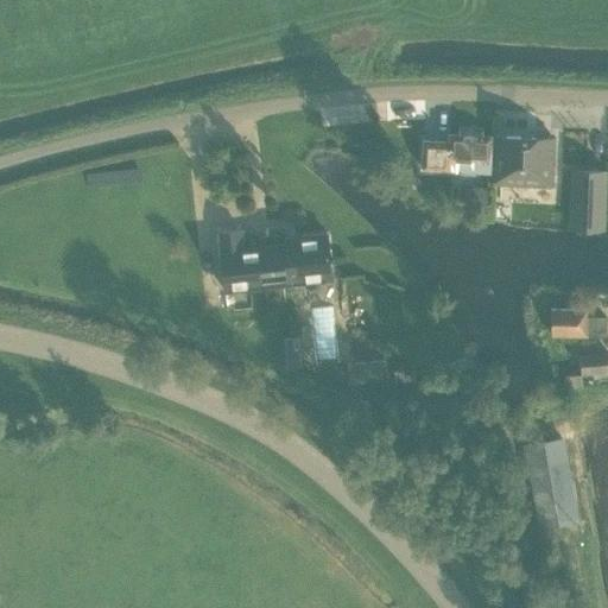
[(491,135),(448,133),(448,141),(422,140),(420,169),(449,170),(450,158),(475,159),(474,171),(488,172),(491,135)]
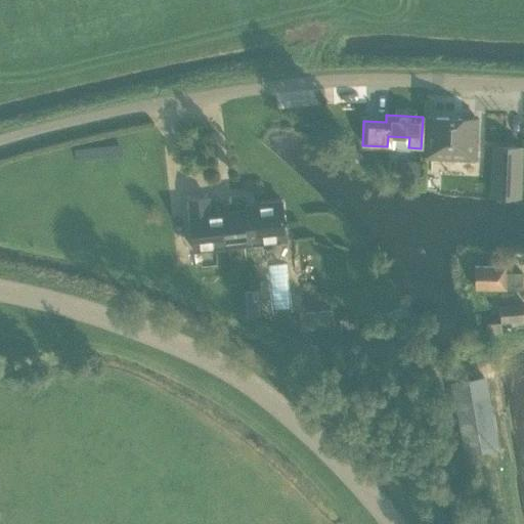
[(425,116),(425,117),(423,138),(422,158),(475,161),(478,119),(425,116)]
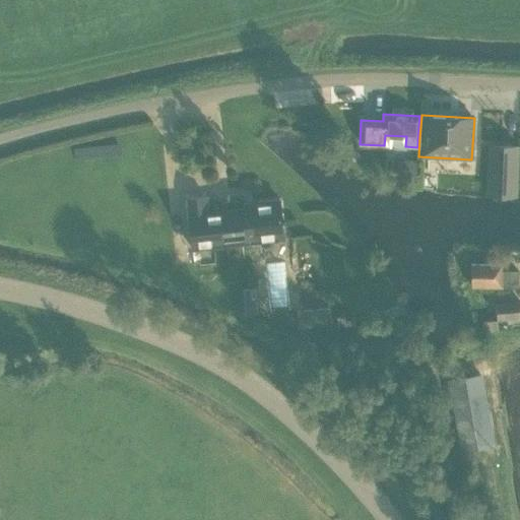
[(490,145),(488,193),(516,195),(518,146),(490,145)]
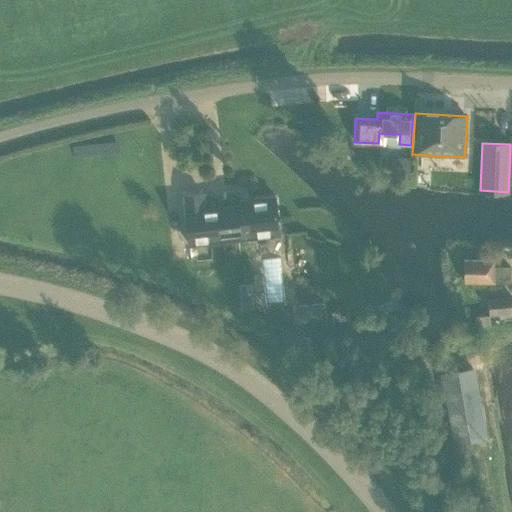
[(205,206),(203,192),(183,194),(189,243),(254,236),(253,221),(278,219),(275,195),(237,199),(238,202),(205,206)]
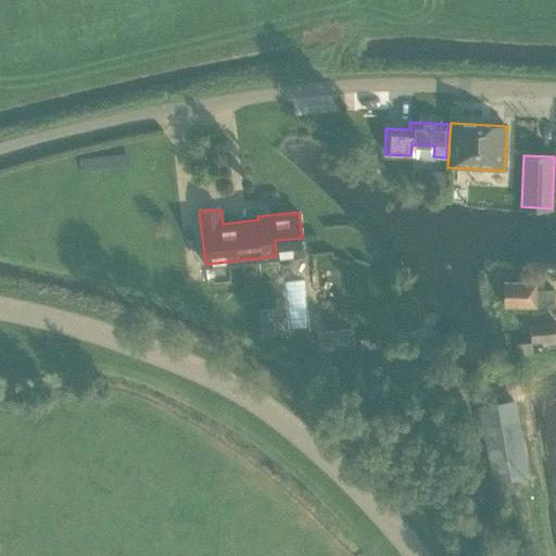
[(285,278),(287,327),(318,326),(317,277),(285,278)]
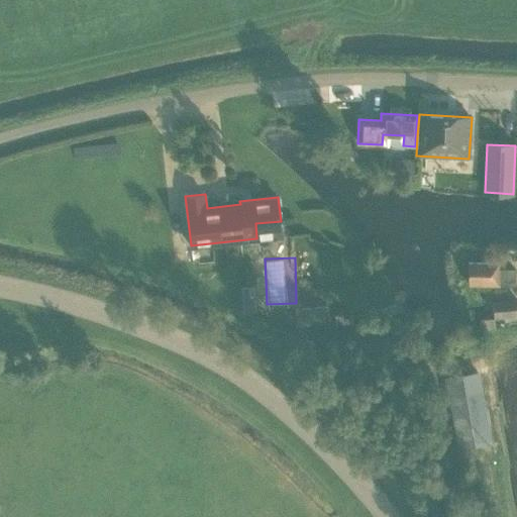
[(498,268),(498,262),(469,262),(469,284),(499,283),(499,284),(515,284),(515,268),(498,268)]
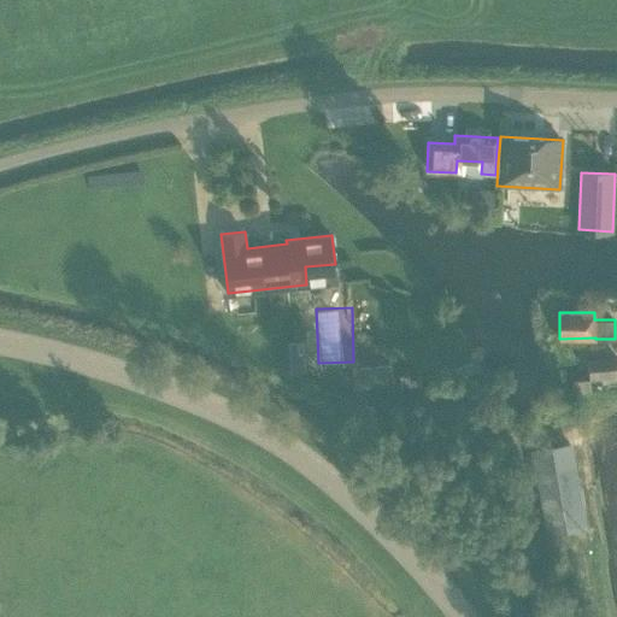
[(616,377),(616,357),(589,359),(591,380),(616,377)]
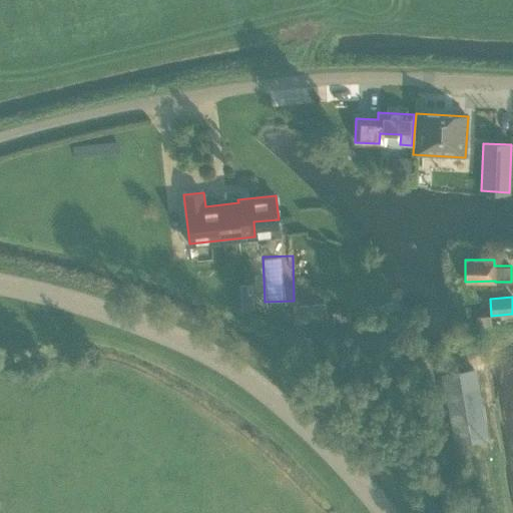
[(292,305),(293,322),(326,318),(324,302),(292,305)]
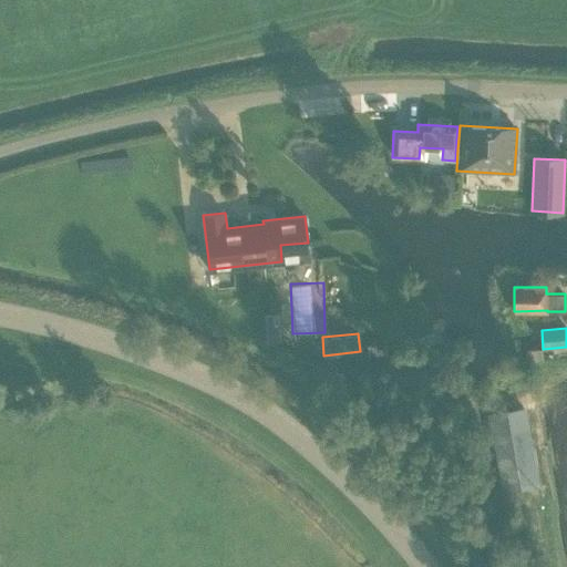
[(543,360),(542,350),(526,351),(527,361),(543,360)]
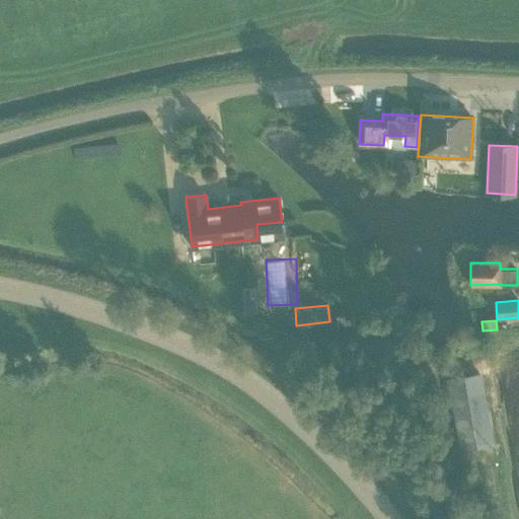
[(494,444),(480,373),(446,379),(459,450),(494,444)]
